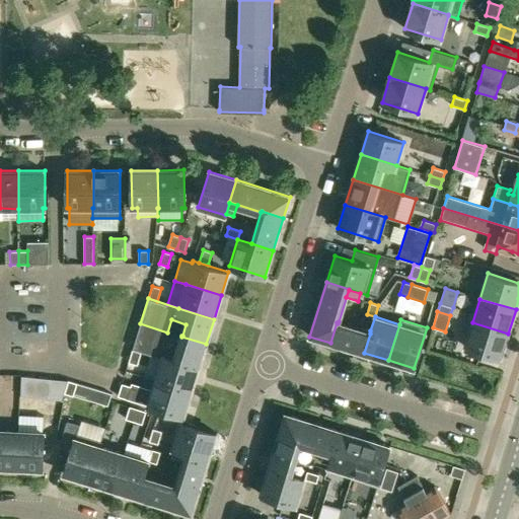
[(330,343),(364,353),(370,334),(370,330),(339,321),(338,323),(337,322),(330,343)]
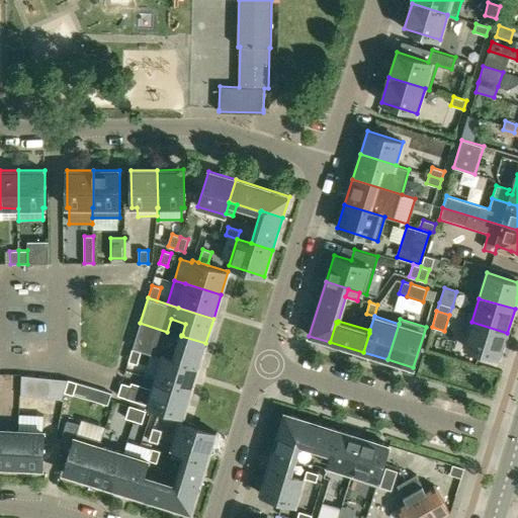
[(507,333),(471,322),(463,347),(500,357),(507,333)]
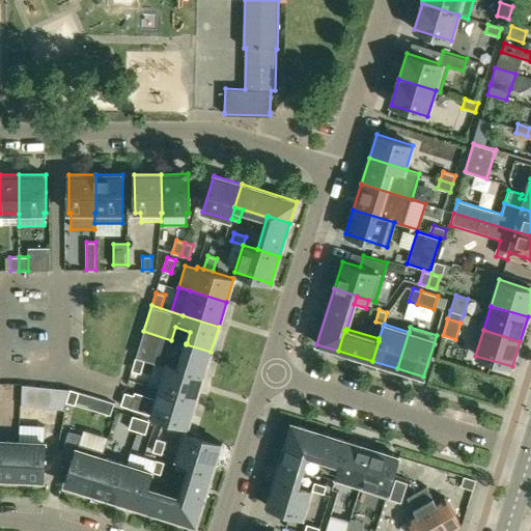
[(203,378),(211,352),(186,344),(185,345),(186,345),(183,357),(167,353),(171,340),(143,331),(136,357),(155,363),(203,378)]
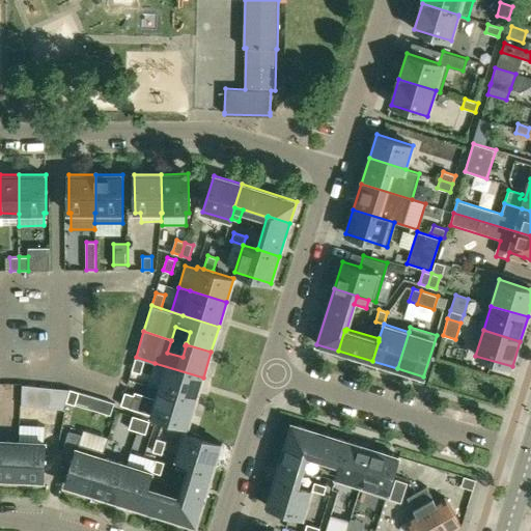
[(140,373),(144,360),(136,358),(132,370),(140,373)]
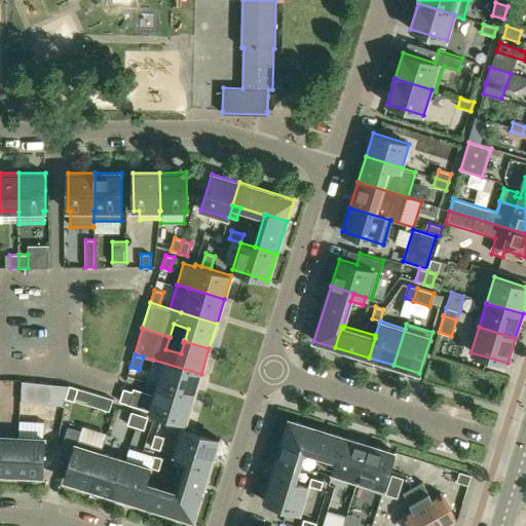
[(153,360),(146,383),(157,387),(193,399),(201,374),(153,360)]
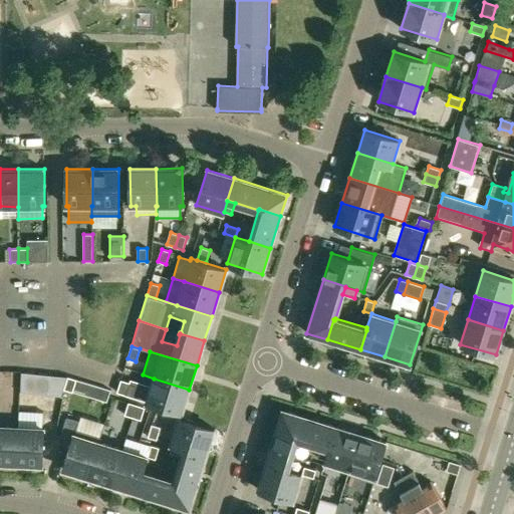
[(67,376),(50,375),(48,395),(61,397),(62,397),(62,396),(61,396),(67,377),(67,376)]
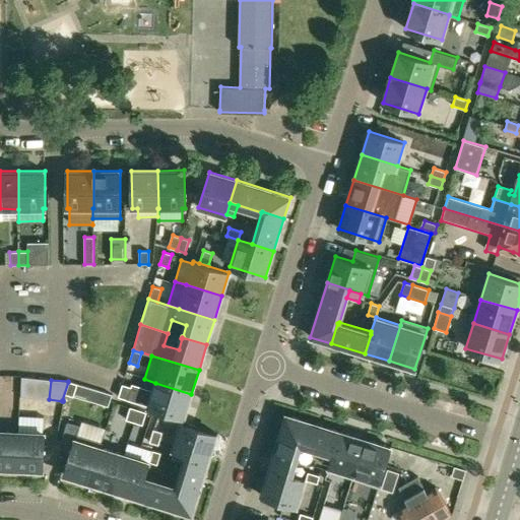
[(77,384),(68,381),(64,394),(73,397),(77,384)]
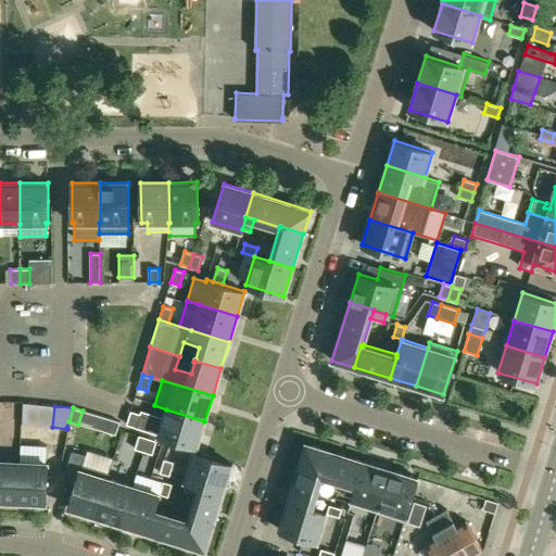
[(140,414),(136,428),(159,434),(171,439),(197,446),(204,421),(166,409),(164,418),(163,420),(140,414)]
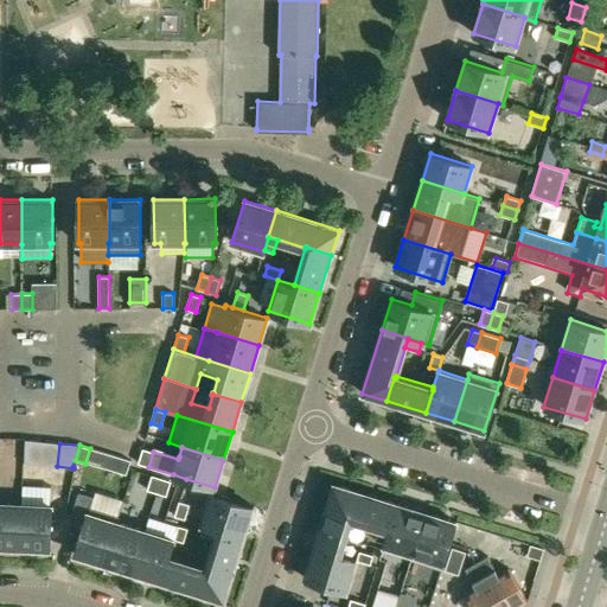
[(148,467),(153,452),(142,448),(138,464),(148,467)]
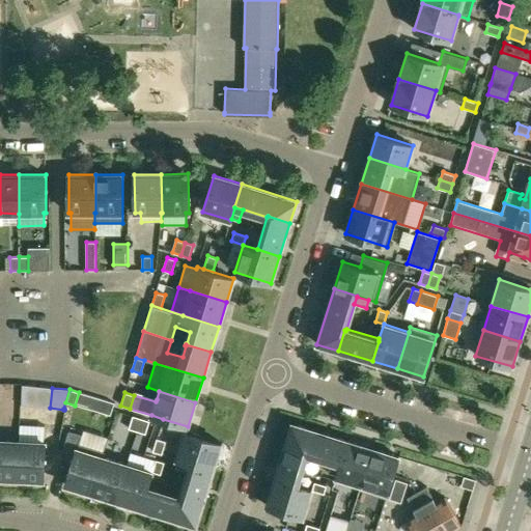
[(141,418),(133,416),(129,428),(137,431),(141,418)]
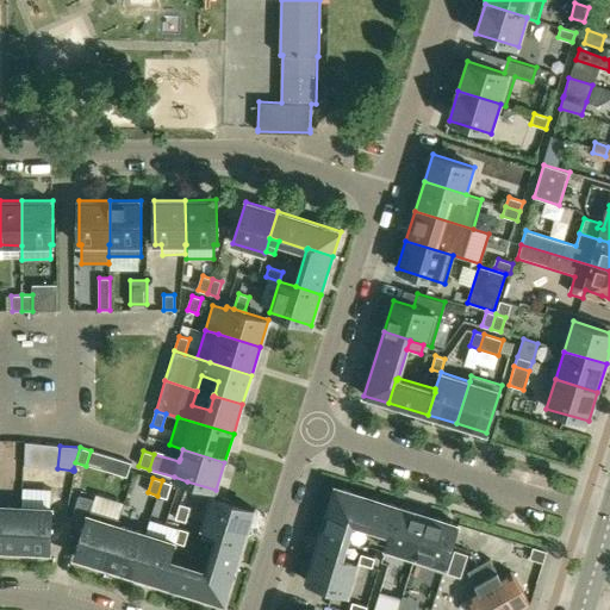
[(157,496),(167,498),(172,484),(162,480),(157,496)]
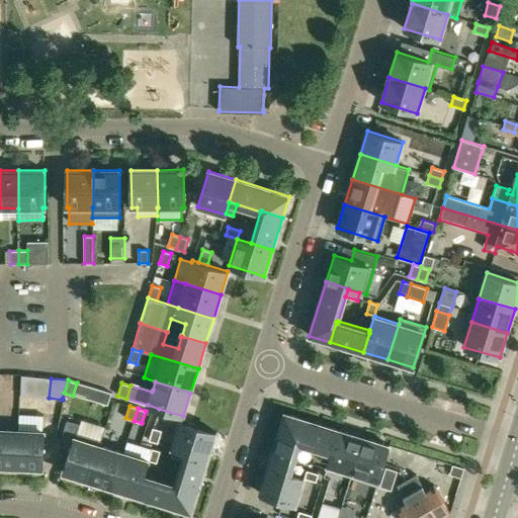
[(297,441),(299,442),(332,451),(339,430),(284,413),(278,434),(298,440),(297,441)]
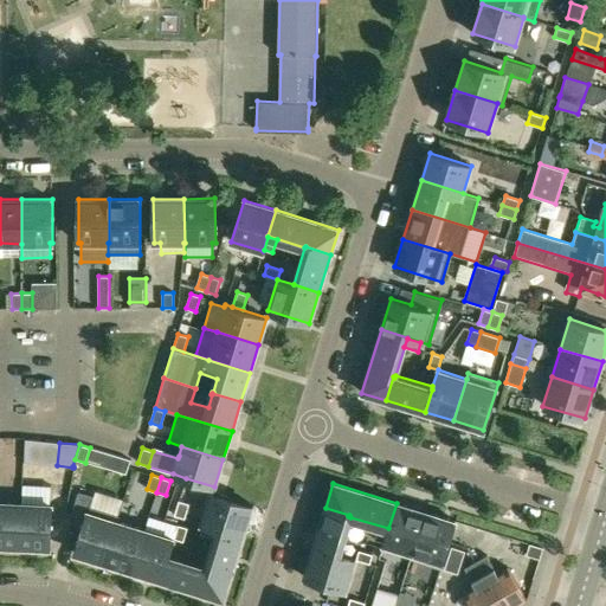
[(21,503),(19,547),(50,548),(52,504),(50,504),(50,490),(21,489),(21,503)]
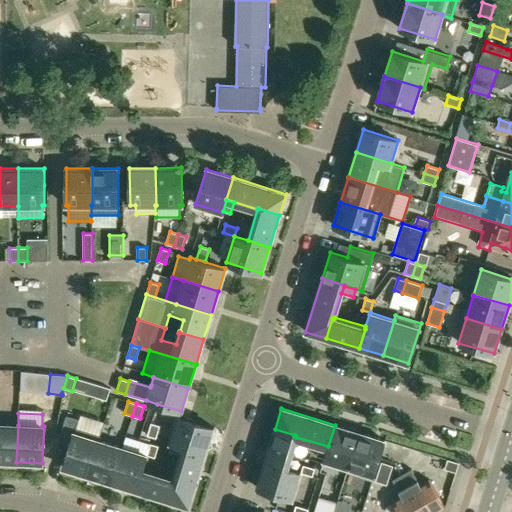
[(65,414),(57,442),(70,446),(63,468),(88,475),(99,440),(101,436),(99,435),(75,428),(78,418),(65,414)]
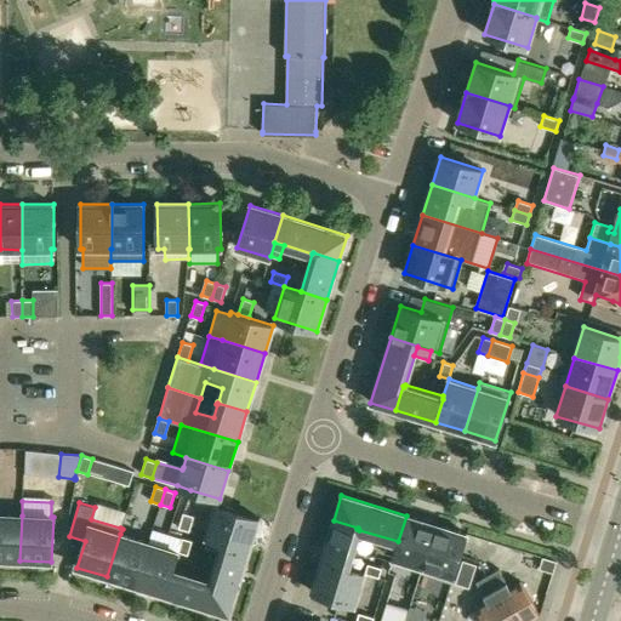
[(250,550),(260,518),(216,505),(206,536),(223,542),(250,550)]
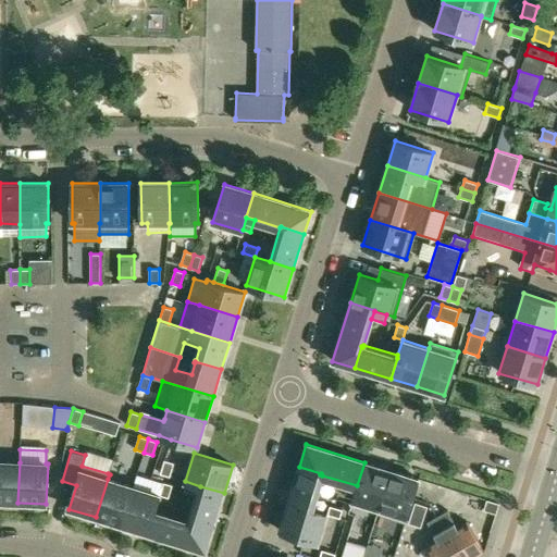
[(173,462),(164,460),(160,473),(169,477),(173,462)]
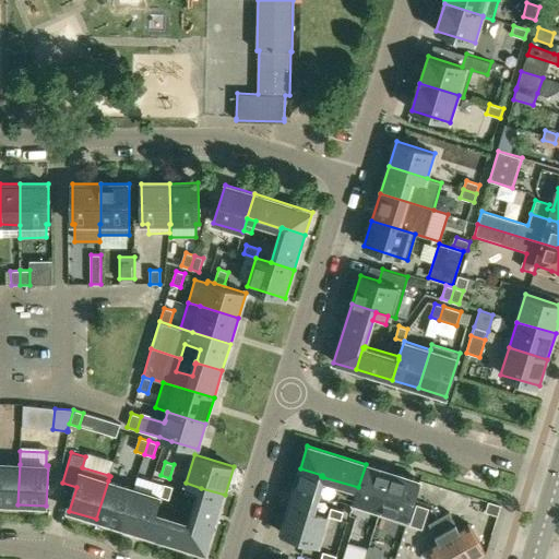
[(0,503),(18,504),(20,464),(0,463),(0,503)]
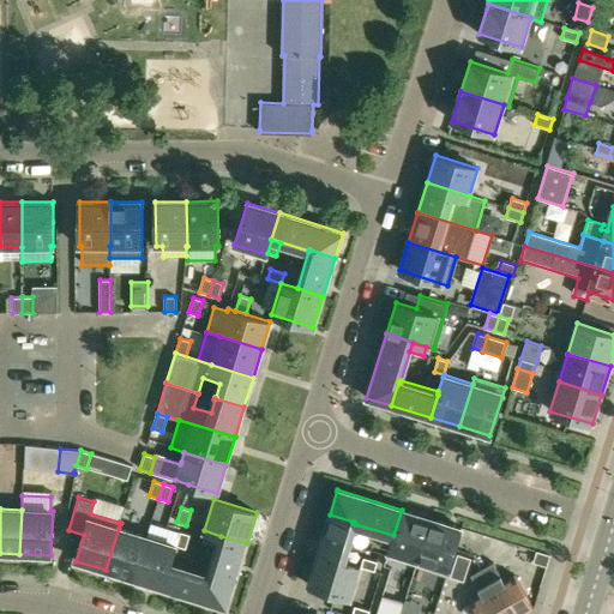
[(389,552),(417,560),(419,561),(431,518),(402,510),(393,535),(389,552)]
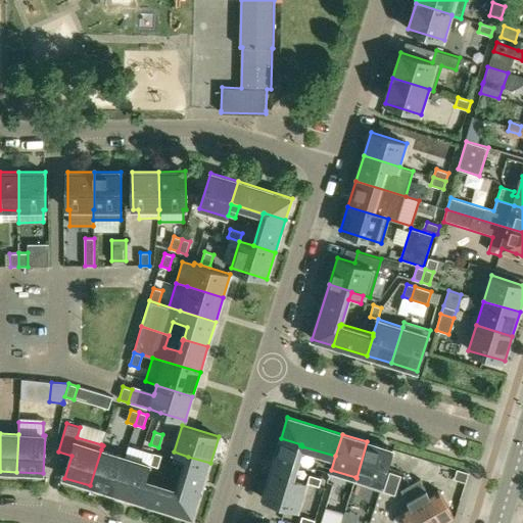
[(302,446),(300,445),(301,444),(281,438),(271,471),(293,478),(302,446)]
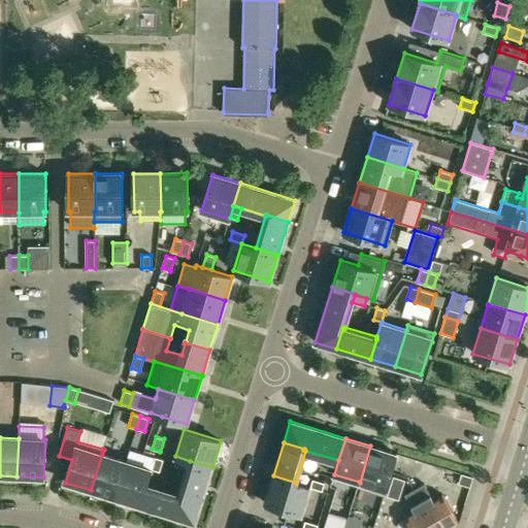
[(370,446),(360,483),(359,482),(357,487),(384,495),(396,454),(370,446)]
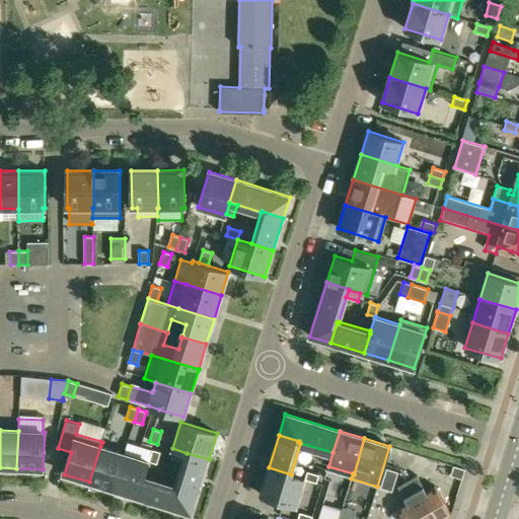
[(124,453),(113,489),(138,497),(145,475),(149,460),(152,449),(128,442),(124,453)]
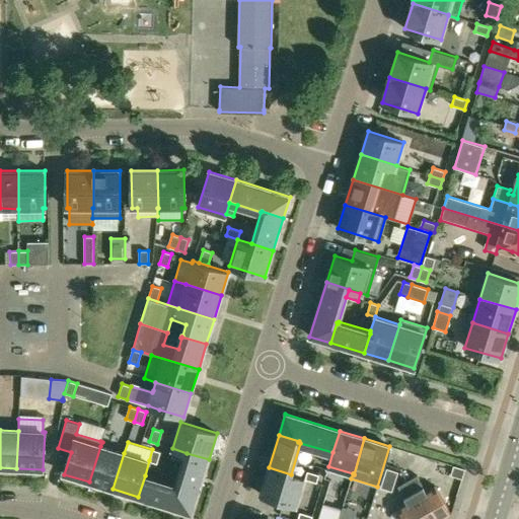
[(89,482),(113,489),(124,453),(100,446),(89,482)]
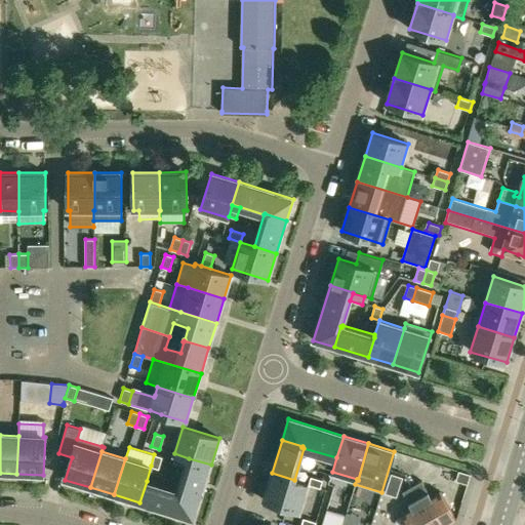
[(159,469),(162,457),(154,454),(151,466),(159,469)]
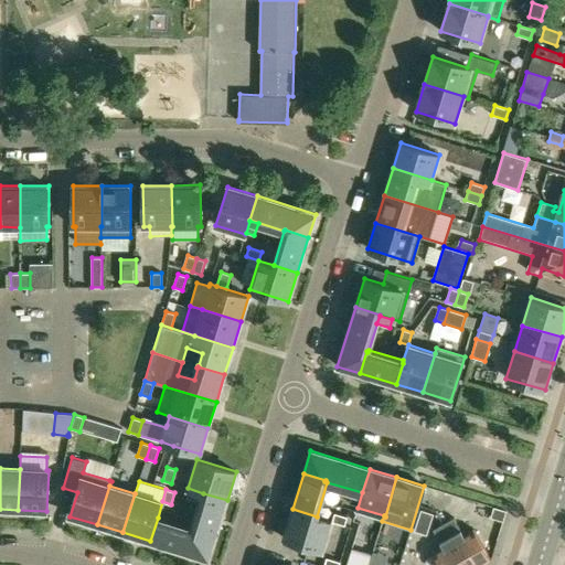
[(199,502),(202,493),(189,489),(187,498),(199,502)]
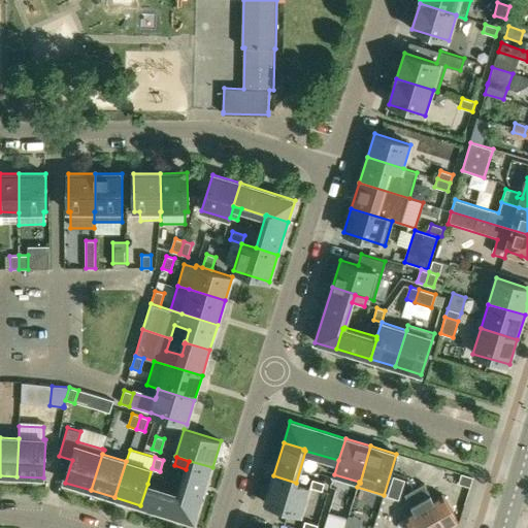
[(326,470),(334,472),(337,461),(330,458),(326,470)]
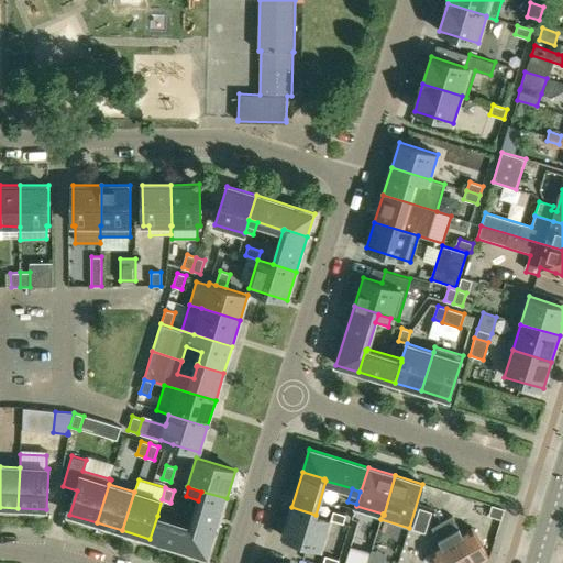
[(185,550),(208,558),(227,498),(202,492),(191,526),(192,526),(185,550)]
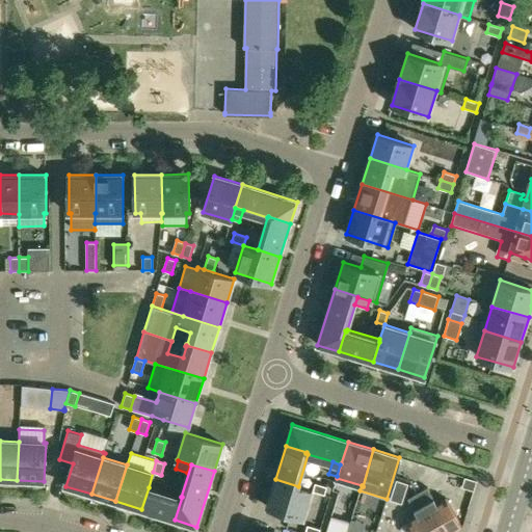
[(477,481),(476,481),(464,477),(461,487),(474,490),(477,481)]
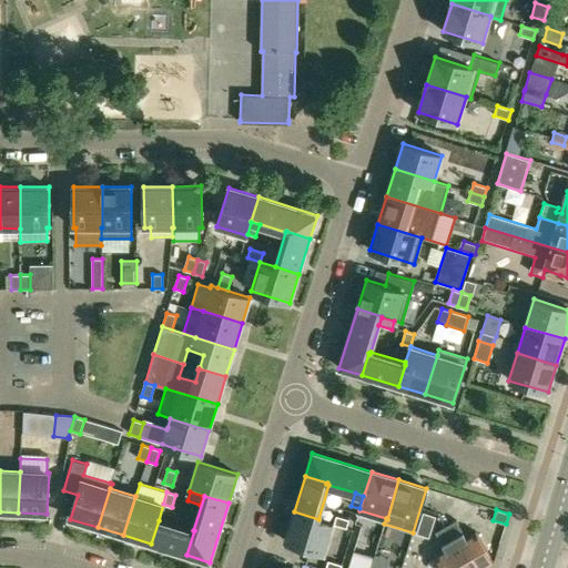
[(318,519),(294,511),(285,541),(324,554),(334,524),(318,519)]
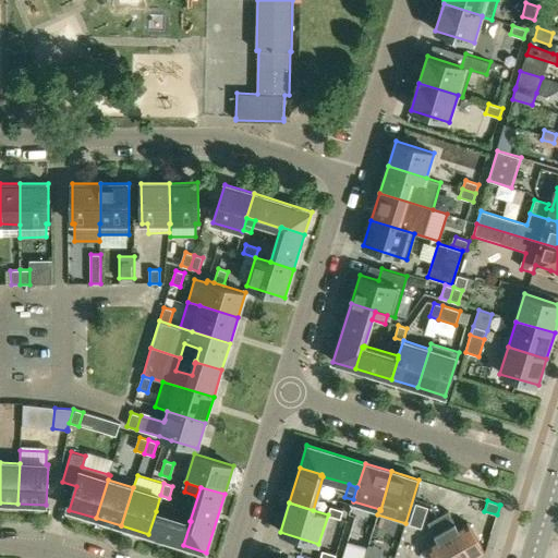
[(409,524),(422,529),(428,508),(415,504),(409,524)]
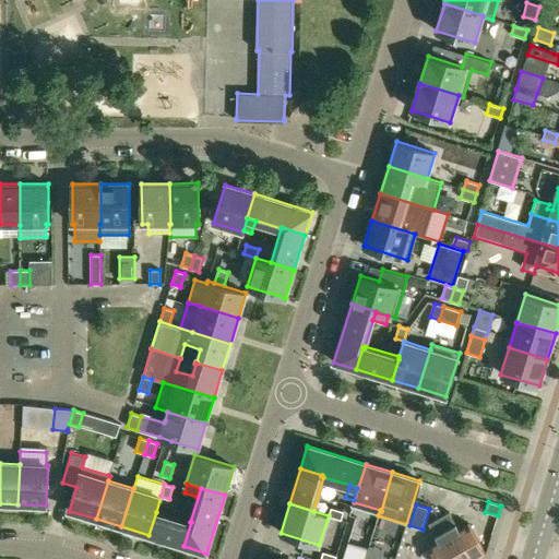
[(344,511),(331,508),(329,516),(341,520),(344,511)]
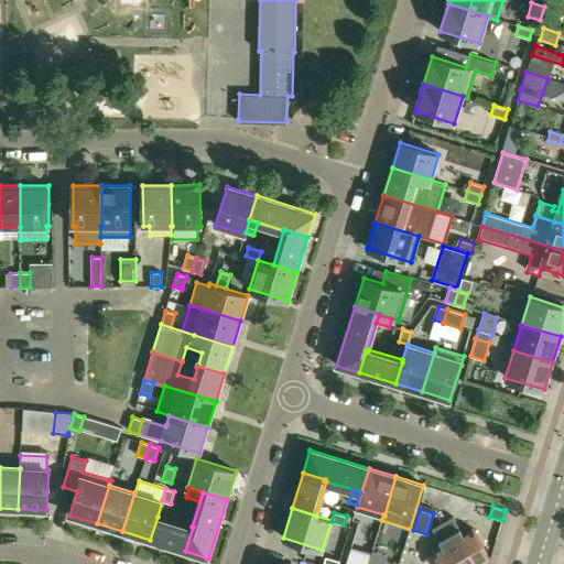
[(192,527),(158,517),(150,540),(185,551),(193,527),(192,527)]
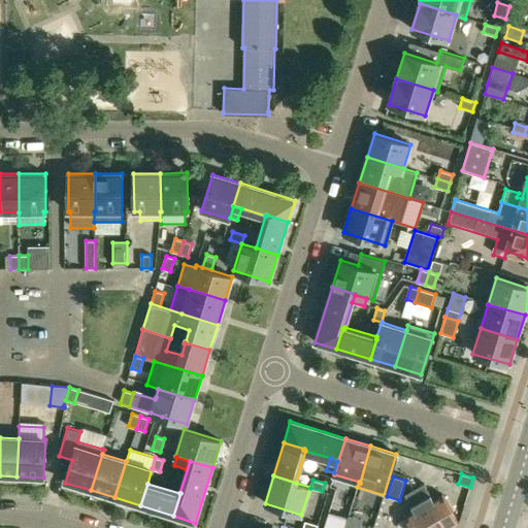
[(425,506),(437,527),(448,527),(458,523),(442,496),(433,501),(426,488),(417,493),(425,506)]
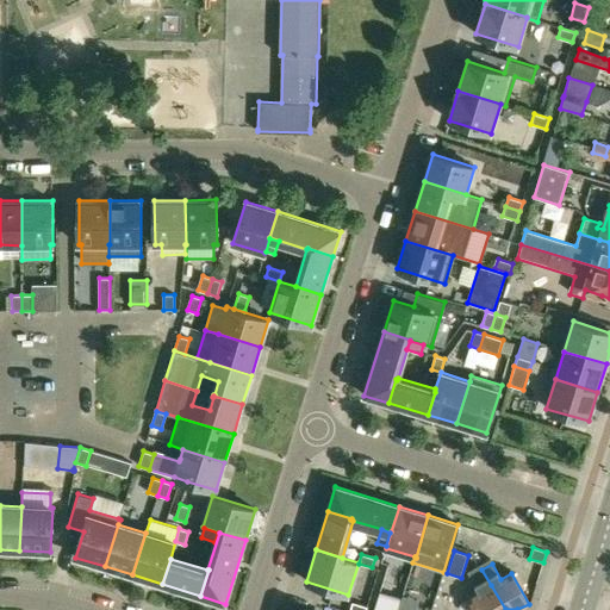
[(468,597),(475,609),(505,609),(491,585),(481,570),(471,576),(479,591),(468,597)]
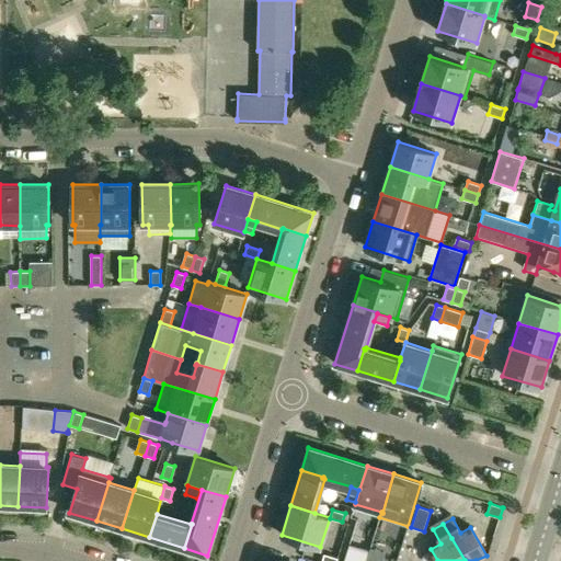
[(343,560),(366,560),(369,551),(348,545),(343,560)]
